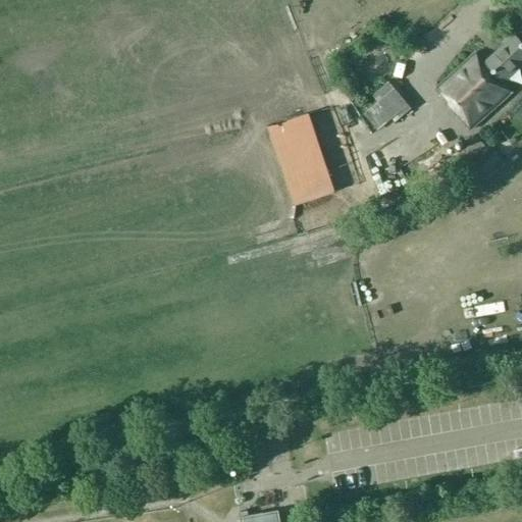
[(521,43),(514,36),(484,63),(474,52),(435,88),(448,101),(446,103),(470,129),(512,93),(503,83),(521,64),(521,43)]
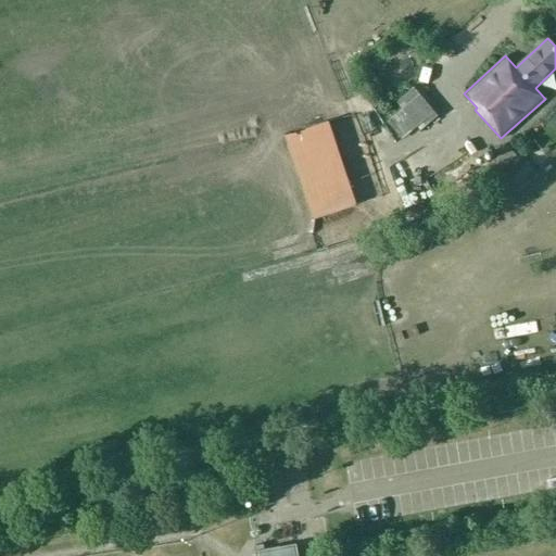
[(407,136),(417,127),(421,130),(443,112),(418,84),(397,102),(403,109),(392,118),(407,136)]
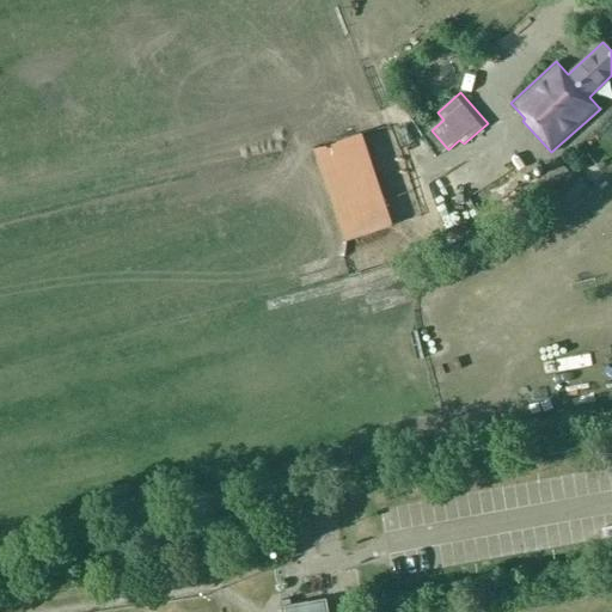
[(560,160),(515,199),(526,209),(570,171),(560,160)]
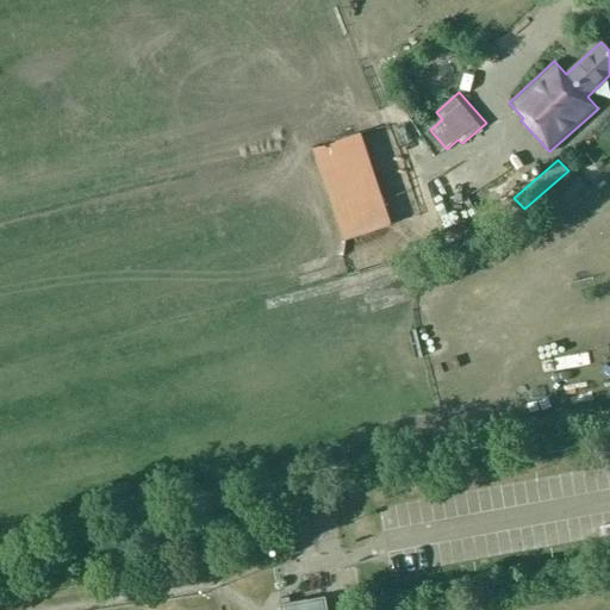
[(288,598),(279,599),(280,609),(327,609),(325,597),(290,603),(288,598)]
